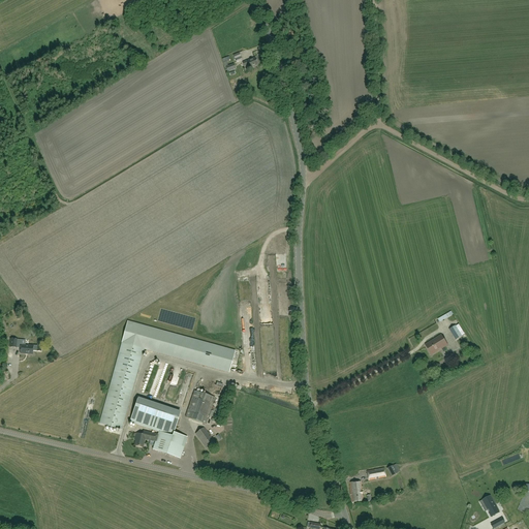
[(237,63),(242,61),(239,53),(232,56),(237,63)]
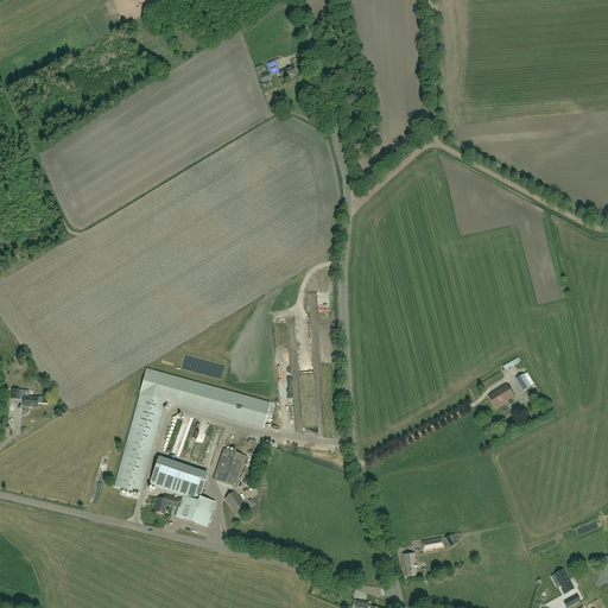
[(287,77),(296,74),(293,67),(284,70),(284,69),(278,71),(280,76),(285,74),(287,77)]
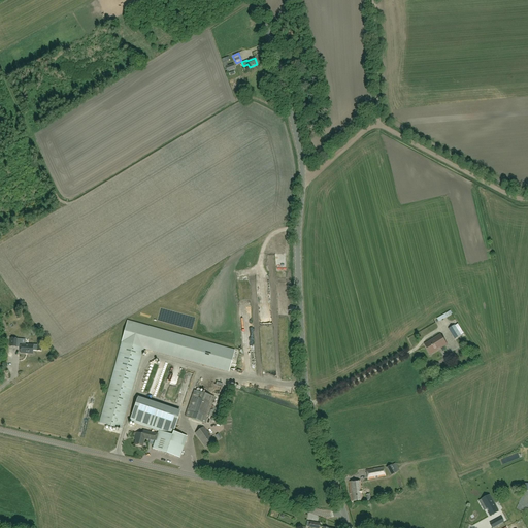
[(235,69),(233,64),(225,67),(227,72),(235,69)]
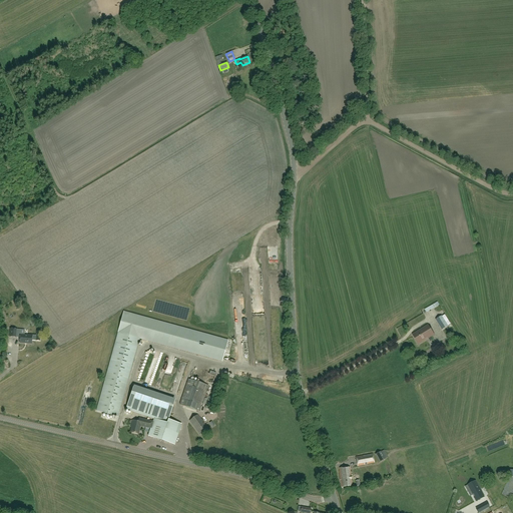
[(228,341),(124,311),(96,411),(118,417),(140,339),(222,362),(228,341)]
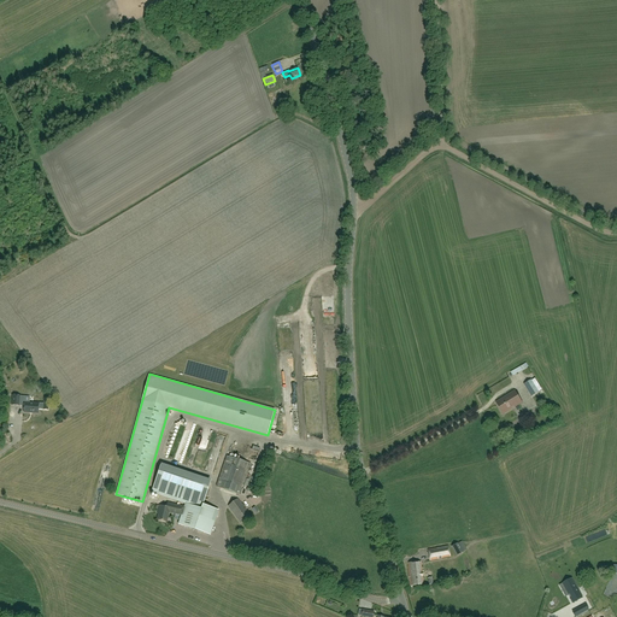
[(532,397),(542,389),(535,378),(533,381),(532,380),(524,385),(532,397)]
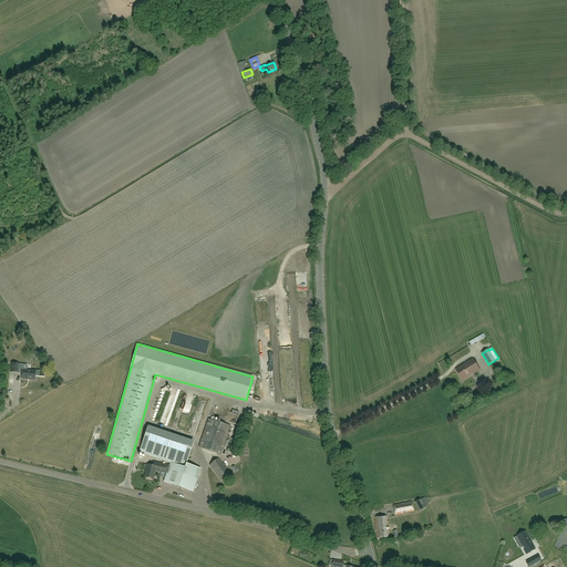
[(463,381),(481,370),(473,359),(455,369),(463,381)]
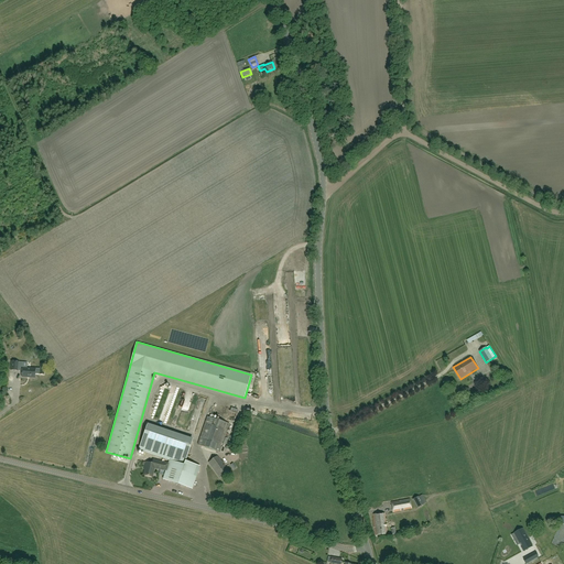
[(11,361),(10,370),(18,370),(22,370),(21,377),(34,378),(35,373),(45,375),(46,365),(41,365),(40,369),(35,368),(28,368),(22,368),(23,361),(19,361),(11,361)]
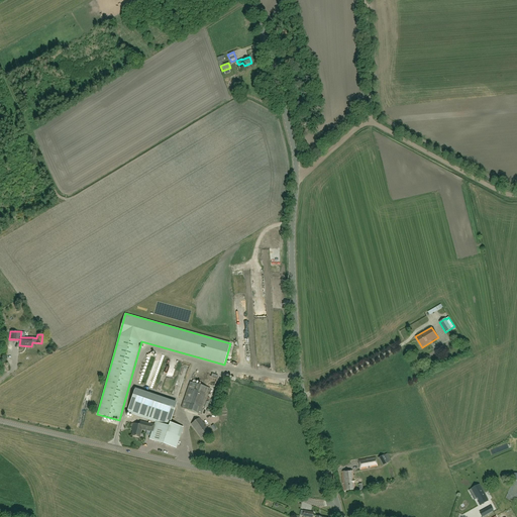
[(187,366),(181,365),(178,380),(181,380),(181,381),(185,381),(185,376),(187,366)]
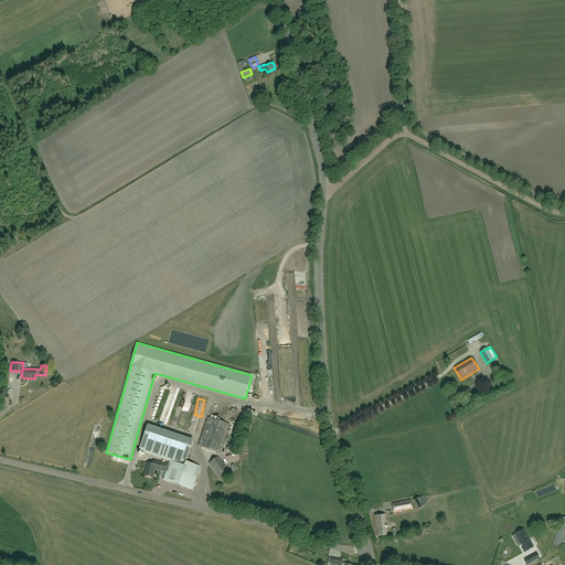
[(230,425),(208,417),(198,446),(220,454),(230,425)]
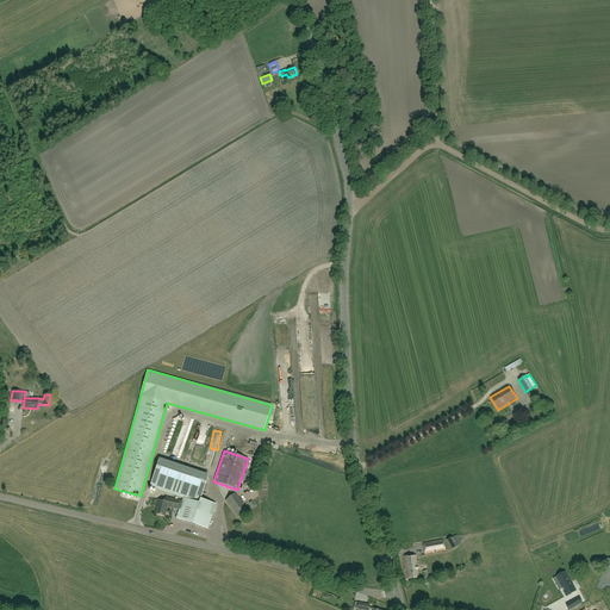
[(176,518),(192,524),(207,529),(216,506),(200,500),(209,475),(160,459),(150,487),(184,498),(182,500),(166,496),(165,500),(157,498),(156,504),(157,505),(155,514),(165,516),(167,505),(180,509),(176,518)]
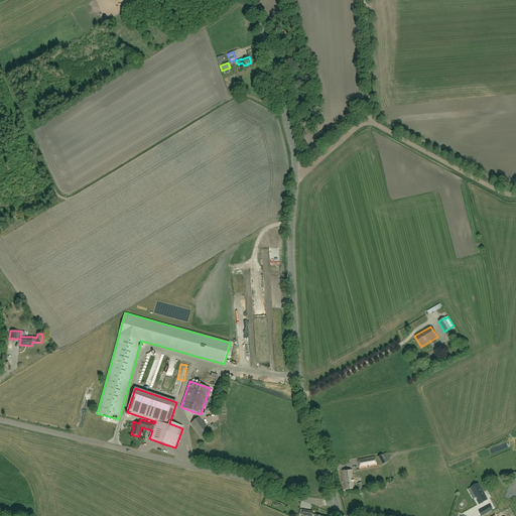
[(202,437),(210,431),(199,417),(190,423),(202,437)]
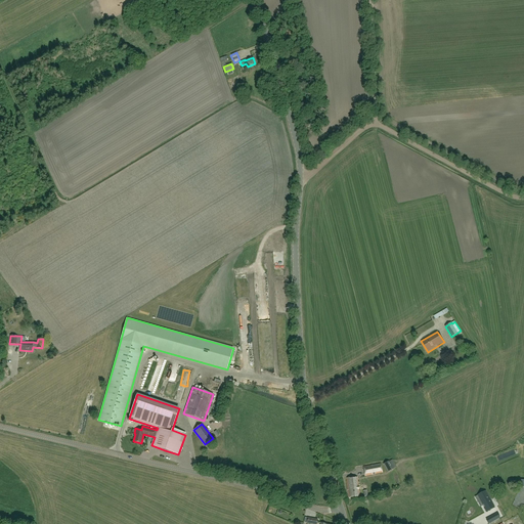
[(393,469),(389,462),(384,465),(388,472),(393,469)]
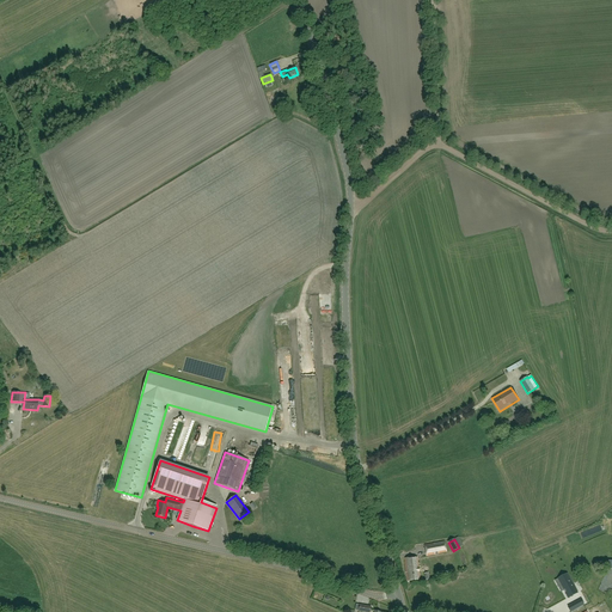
[(445,540),(424,545),(427,556),(435,554),(434,551),(438,551),(438,552),(446,551),(445,540)]
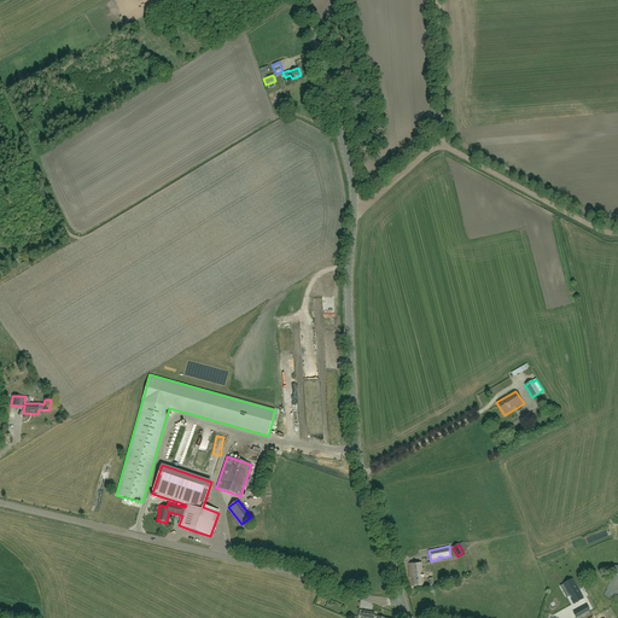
[(412,588),(425,586),(421,563),(409,564),(412,588)]
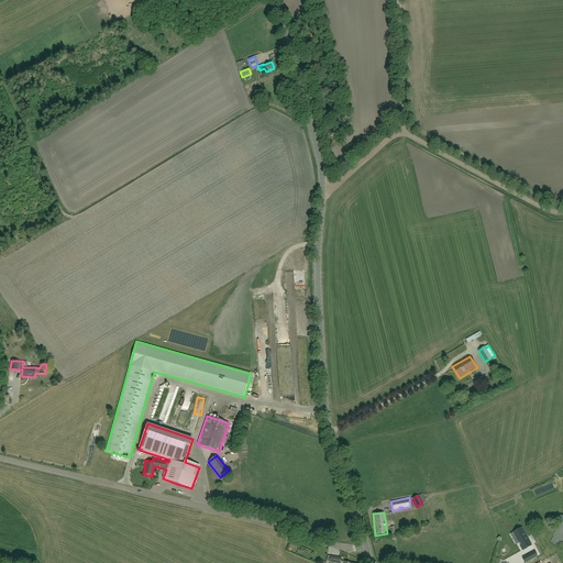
[(522,528),(516,532),(518,537),(517,538),(519,543),(520,545),(523,550),(531,545),(522,528)]
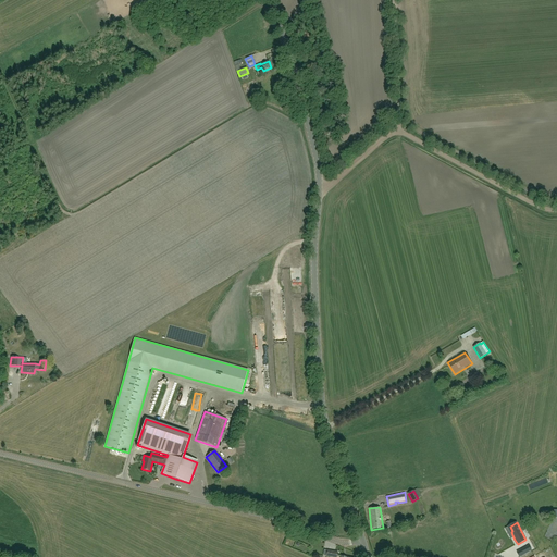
[(529,536),(537,556),(541,556),(542,556),(548,556),(544,546),(541,548),(534,534),(529,536)]
